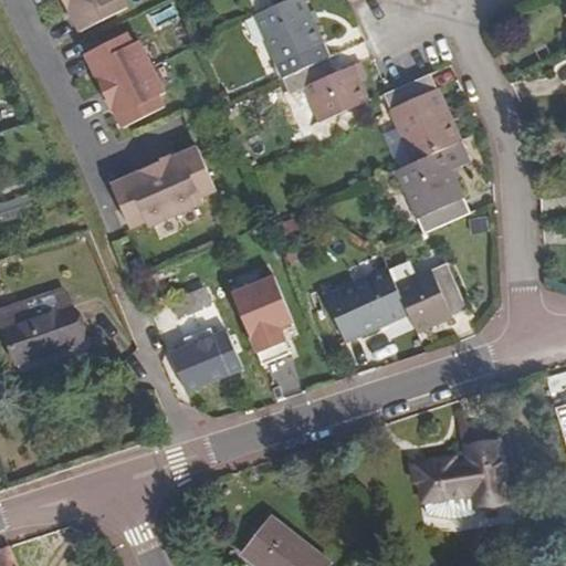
[(62,0),(71,17),(80,32),(126,8),(122,0),(62,0)]
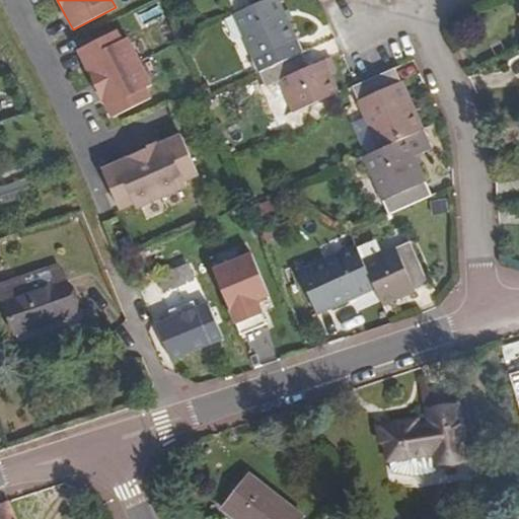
[(302,54),(280,0),(266,0),(251,6),(234,14),(252,59),(254,58),(261,72),(302,54)]
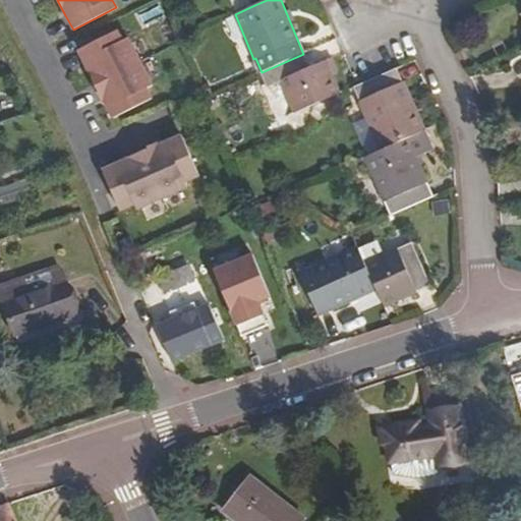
[(151,98),(146,88),(152,85),(127,38),(121,41),(116,31),(77,50),(84,63),(95,83),(93,84),(101,100),(103,99),(108,110),(112,118),(151,98)]
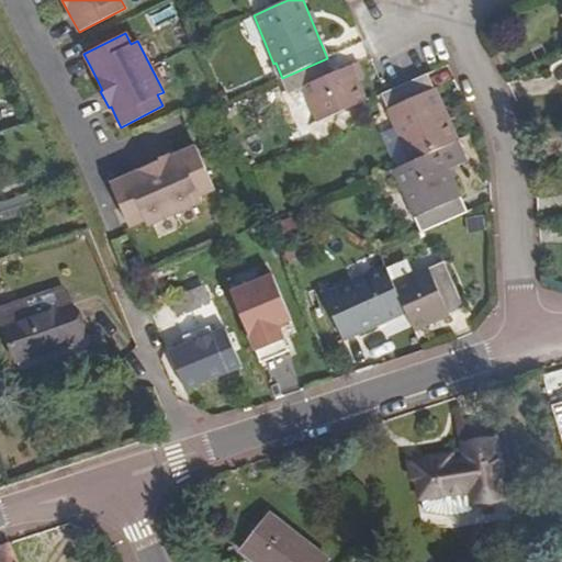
[(327,58),(282,78),(289,94),(305,87),(319,122),(332,116),(367,101),(350,66),(334,74),(327,58)]
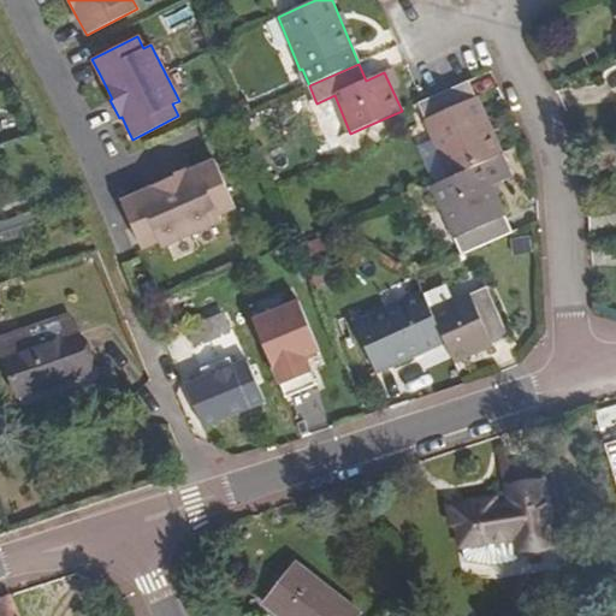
[(466,83),(421,102),(414,105),(448,181),(479,166),(499,158),(466,83)]
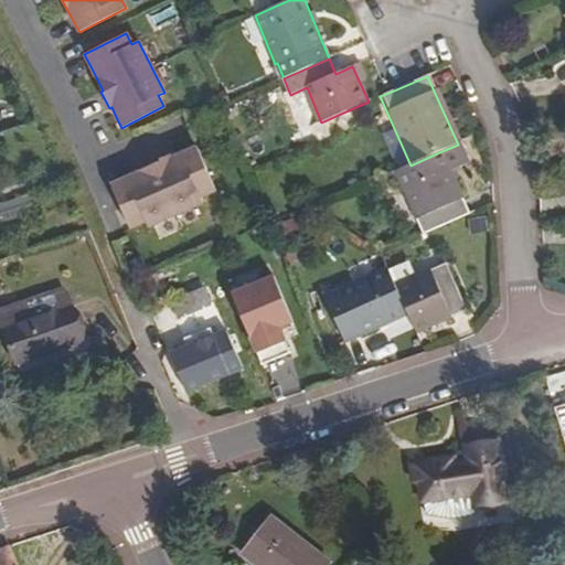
[(199,199),(214,192),(196,148),(184,152),(170,159),(169,157),(151,163),(152,166),(131,174),(109,183),(128,227),(144,221),(146,226),(201,204),(199,199)]
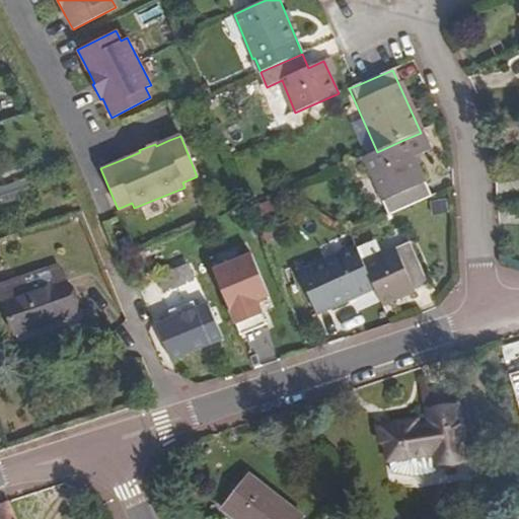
[(423,183),(403,140),(377,152),(360,160),(385,217),(428,199),(421,184),(423,183)]
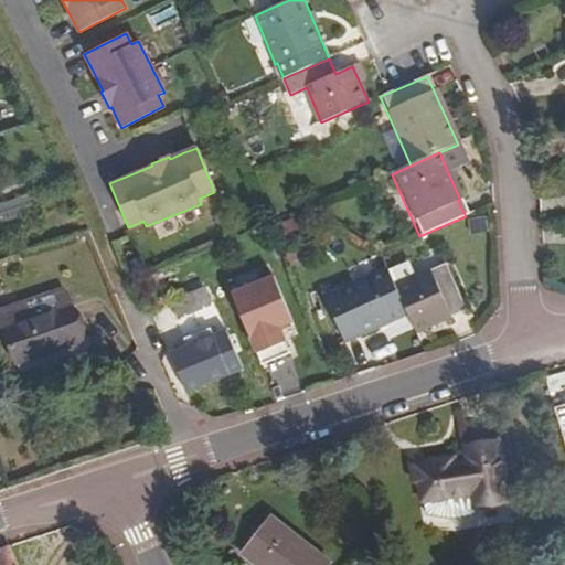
[(32,194),(0,202),(0,210),(3,221),(38,212),(32,194)]
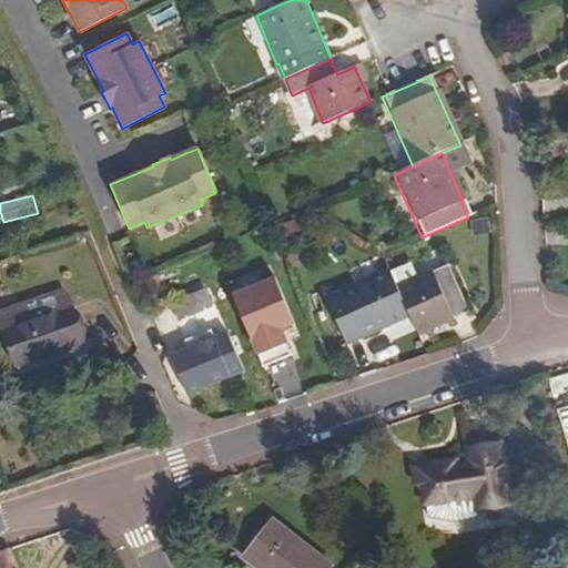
[(448,265),(397,287),(409,316),(417,334),(468,312),(448,265)]
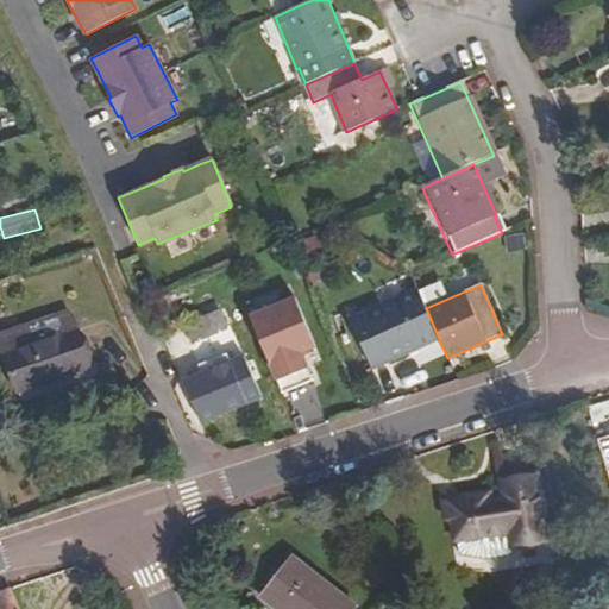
[(439,339),(426,308),(418,289),(350,318),(371,368),(439,339)]
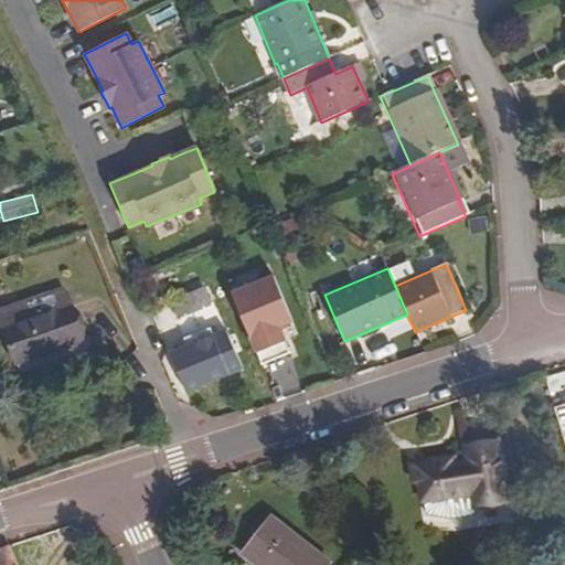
[(260,364),(289,353),(278,327),(290,321),(272,276),(231,292),(260,364)]
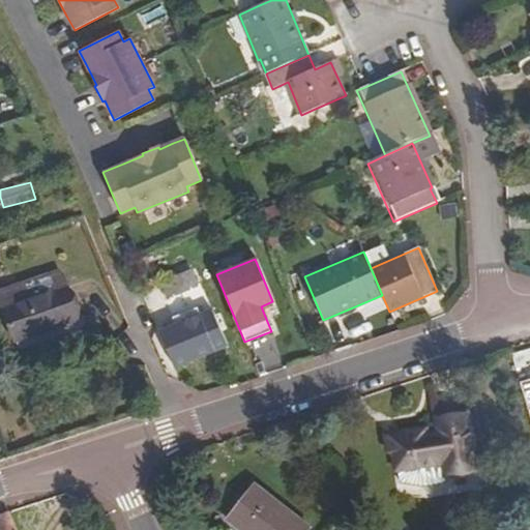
[(56,270),(16,286),(21,301),(3,307),(16,341),(75,320),(56,270)]
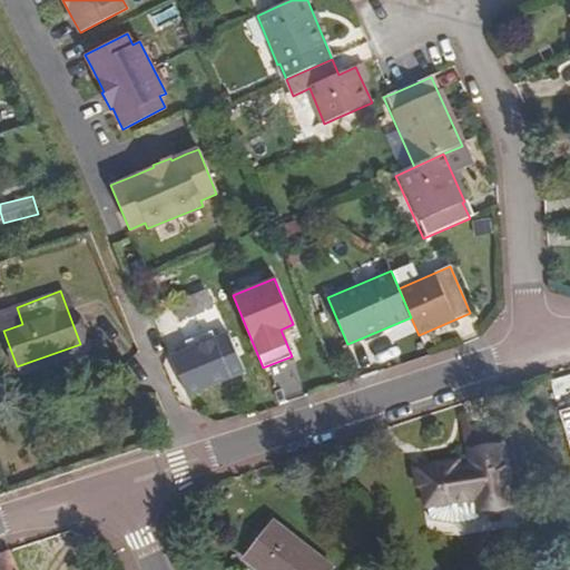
[(204,291),(174,304),(180,321),(212,307),(204,291)]
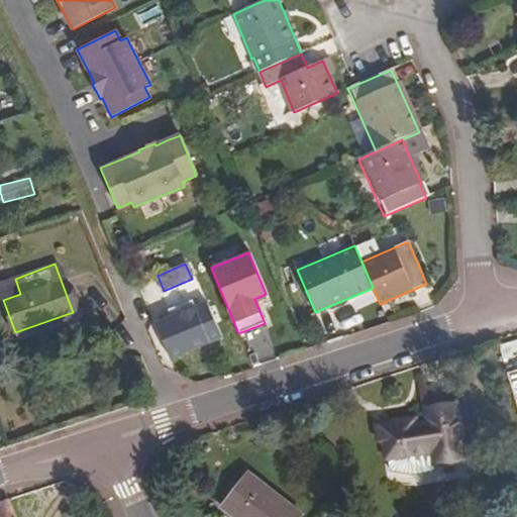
[(0,284),(0,291),(3,300),(20,294),(15,279),(0,284)]
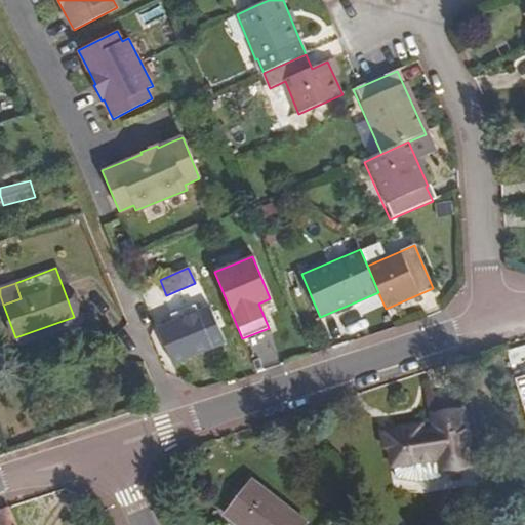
[(227,341),(210,307),(158,329),(173,365),(227,341)]
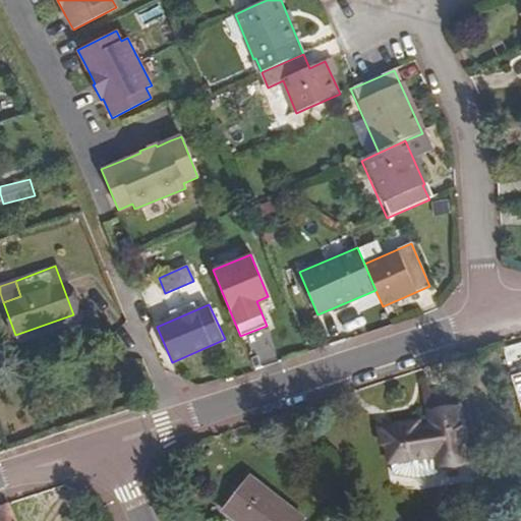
[(457,411),(431,414),(432,422),(382,430),(386,462),(437,454),(439,466),(464,463),(457,411)]
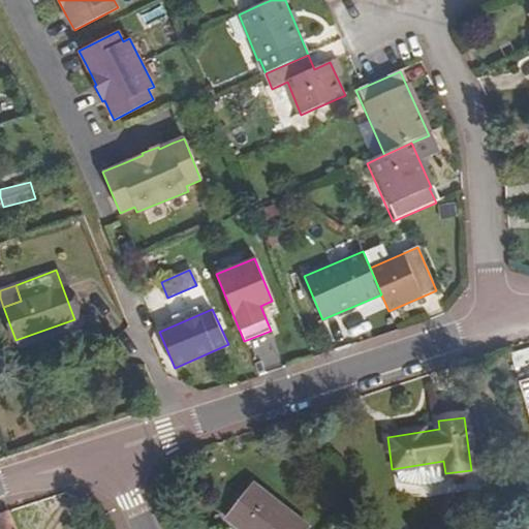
[(250,486),(223,519),(237,528),(306,528),(307,528),(250,486)]
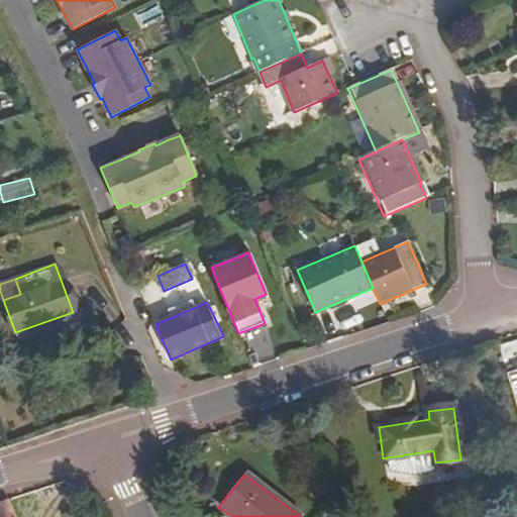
[(0,516),(19,516),(12,499),(0,503),(0,516)]
